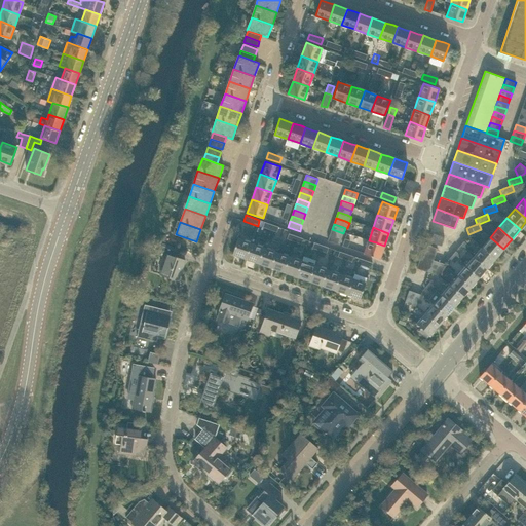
[(341,239),(343,233),(332,229),(330,235),(341,239)]
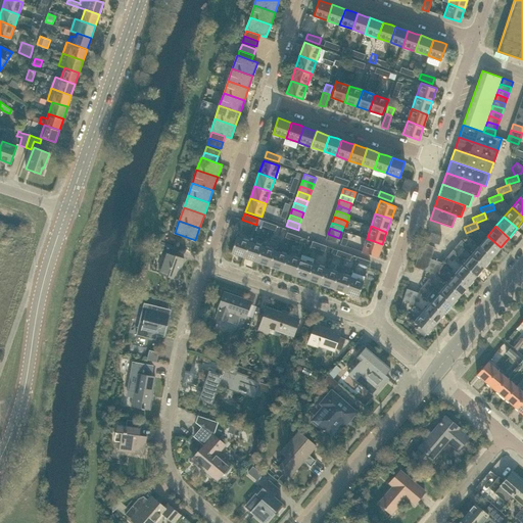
[(431,233),(431,232),(428,240),(428,241),(429,240),(433,241),(438,243),(438,244),(441,236),(440,236),(431,233)]
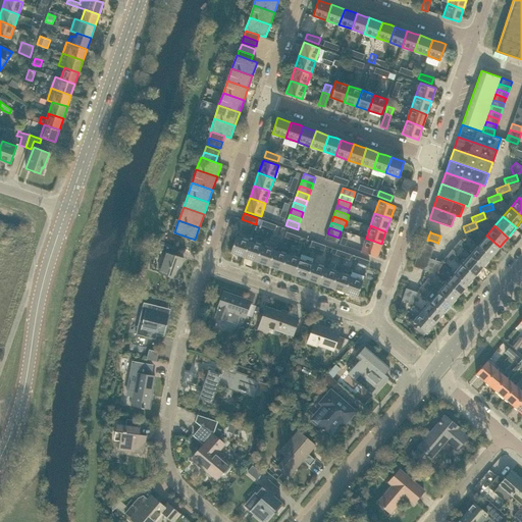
[(325,239),(336,243),(338,238),(327,233),(325,239)]
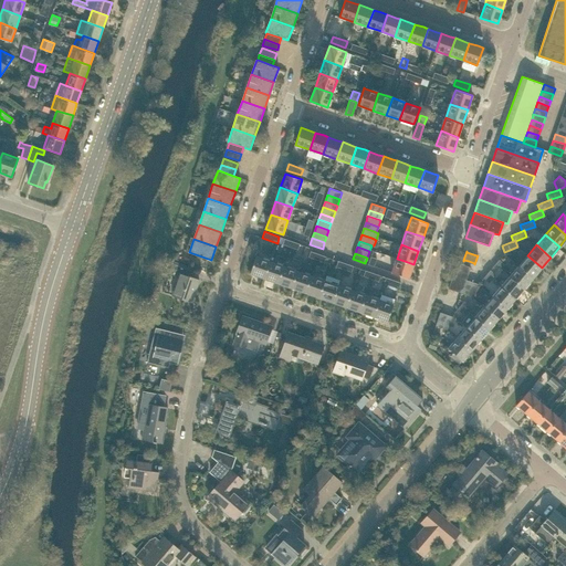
[(533,278),(542,268),(527,255),(519,265),(533,278)]
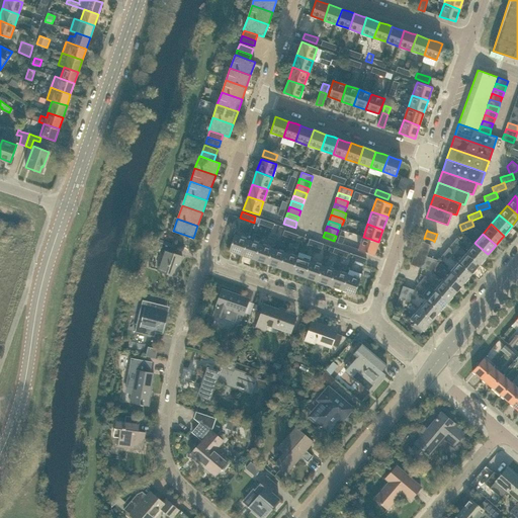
[(247,239),(235,235),(234,235),(229,250),(242,255),(247,239)]
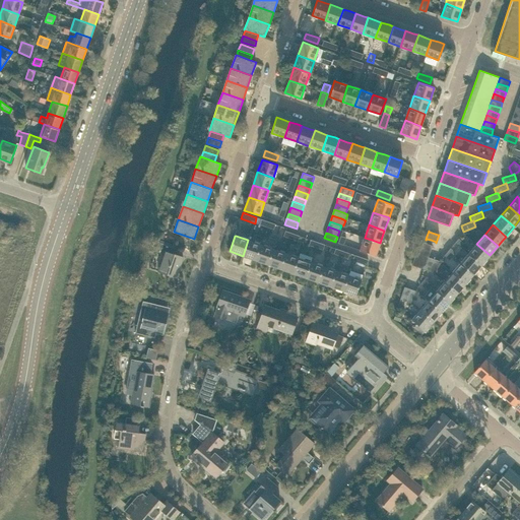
[(380,243),(372,240),(365,238),(360,250),(376,256),(380,243)]
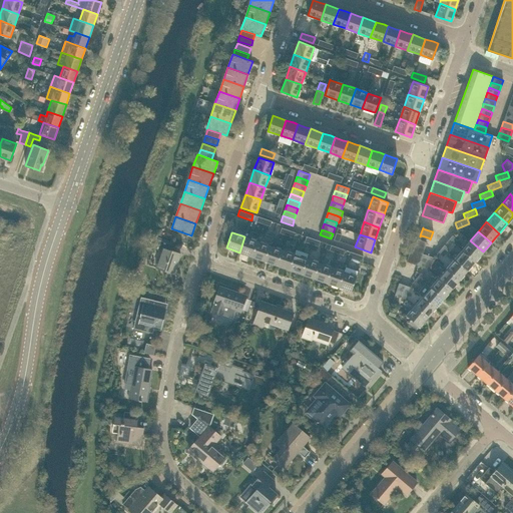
[(251,257),(258,241),(244,236),(239,252),(251,257)]
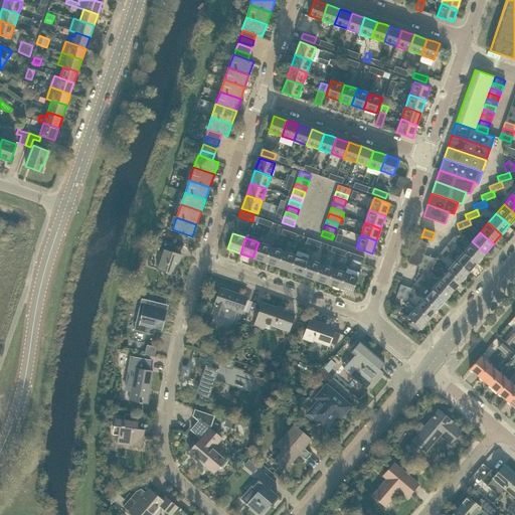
[(171,251),(173,244),(157,239),(154,248),(155,249),(149,266),(174,275),(181,254),(171,251)]
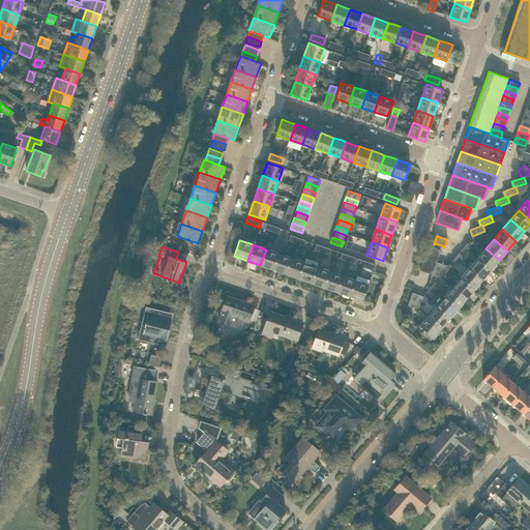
[(439,257),(441,251),(429,246),(427,252),(439,257)]
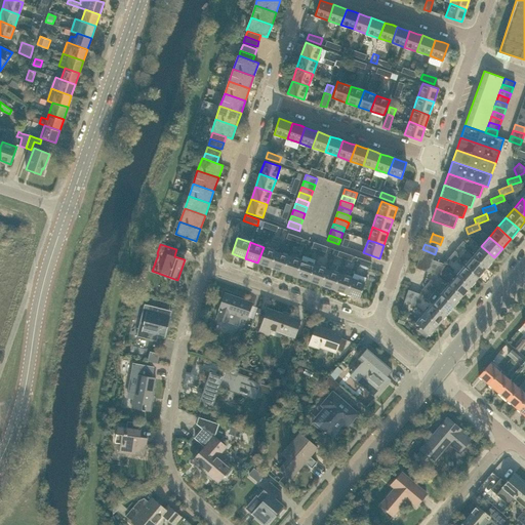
[(486,268),(494,257),(481,246),(473,255),(486,268)]
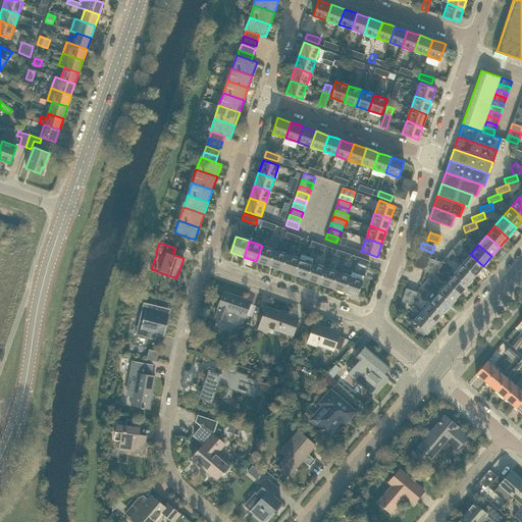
[(269,265),(274,250),(262,246),(256,261),(269,265)]
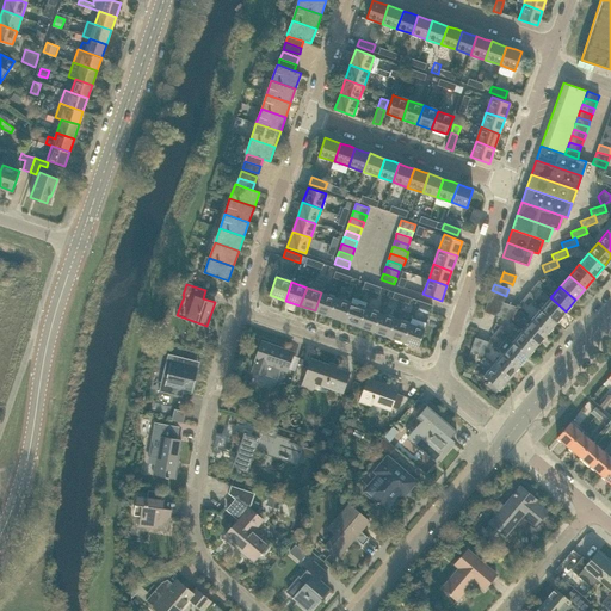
[(504,302),(506,296),(492,290),(489,297),(495,300),(503,302),(504,302)]
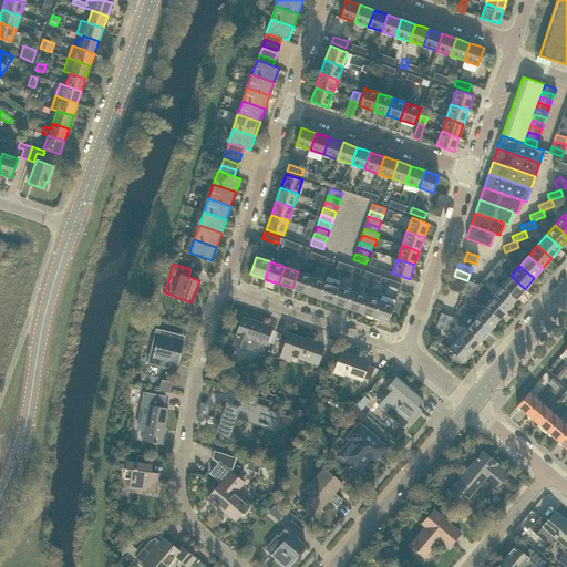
[(306,294),(311,276),(298,271),(292,288),(306,294)]
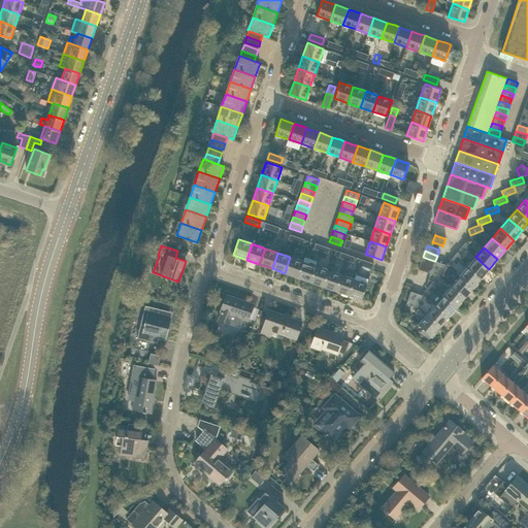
[(297,277),(303,262),(290,257),(285,273),(297,277)]
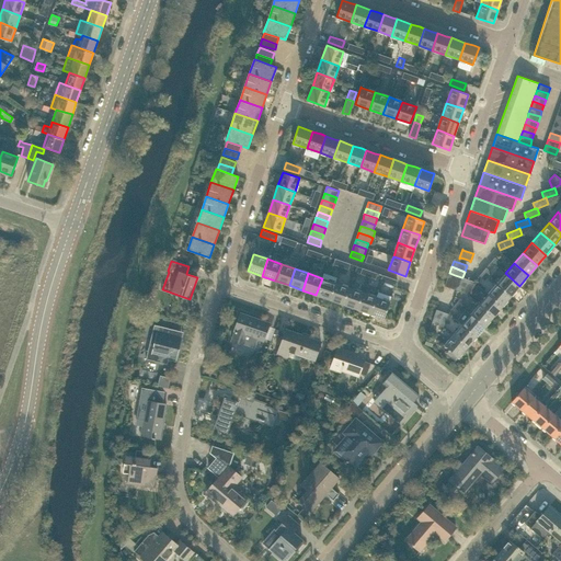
[(450,288),(455,275),(449,273),(445,286),(450,288)]
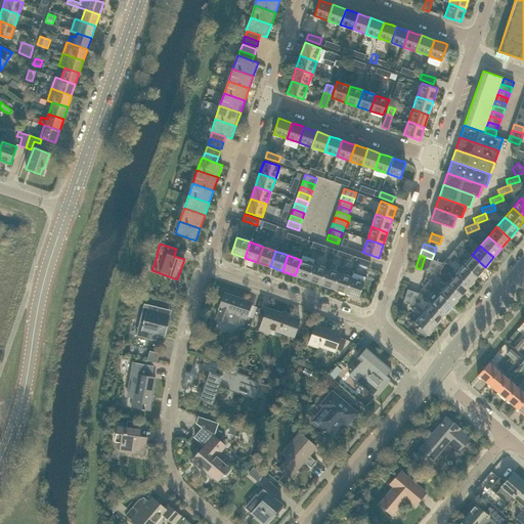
[(477,276),(485,267),(472,255),(464,265),(477,276)]
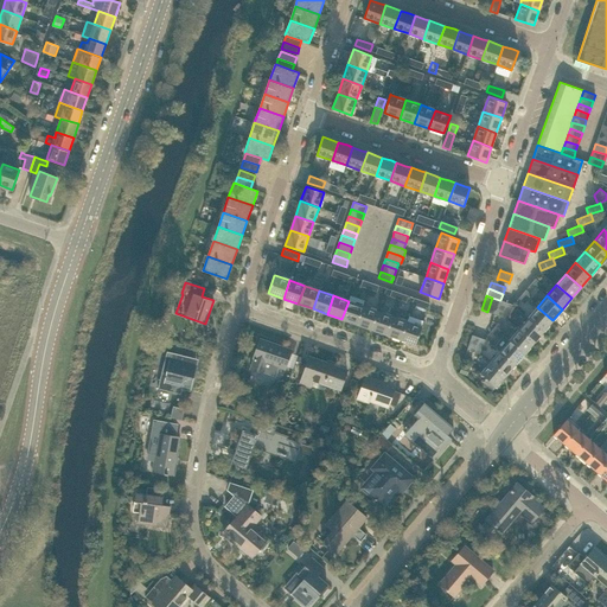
[(428,310),(429,304),(414,298),(411,305),(428,310)]
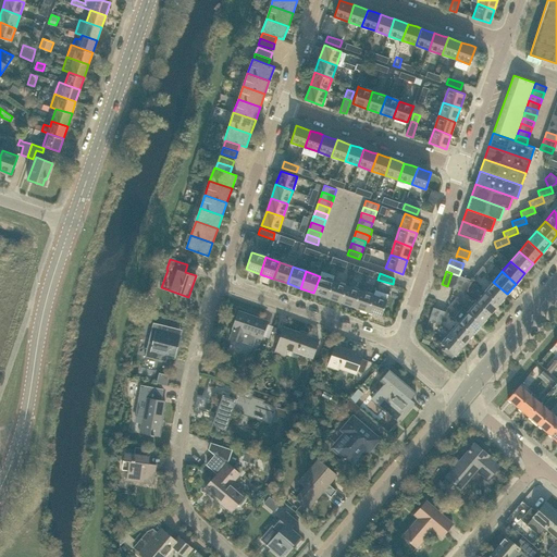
[(454,288),(458,275),(452,273),(447,286),(454,288)]
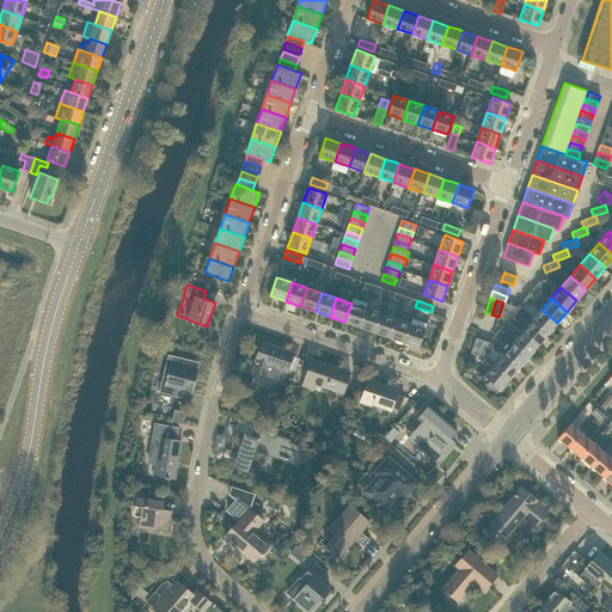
[(510,305),(505,303),(503,303),(499,317),(506,319),(510,305)]
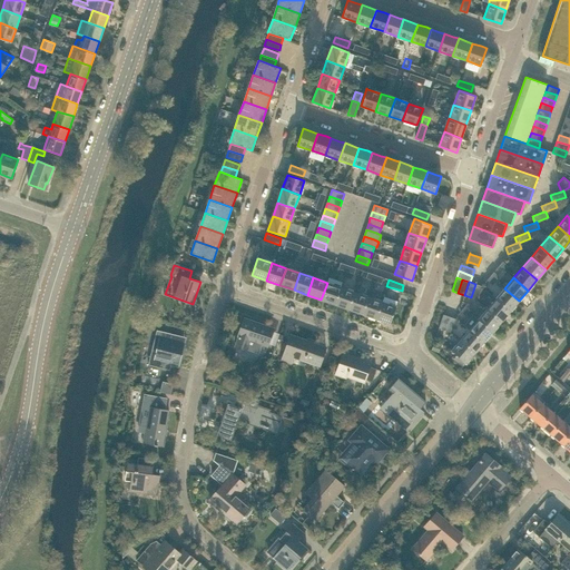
[(335,304),(341,287),(327,283),(321,300),(335,304)]
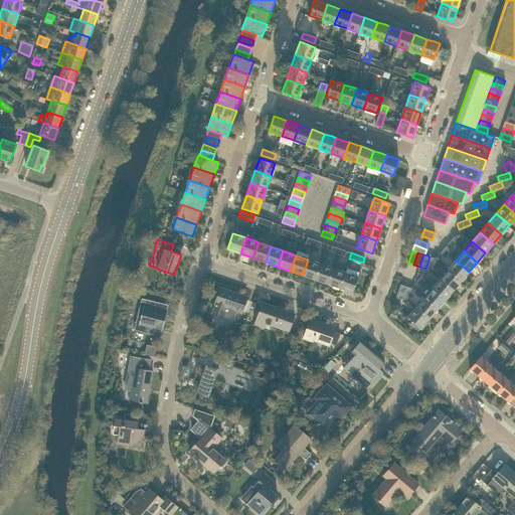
[(431,271),(436,259),(430,256),(425,269),(431,271)]
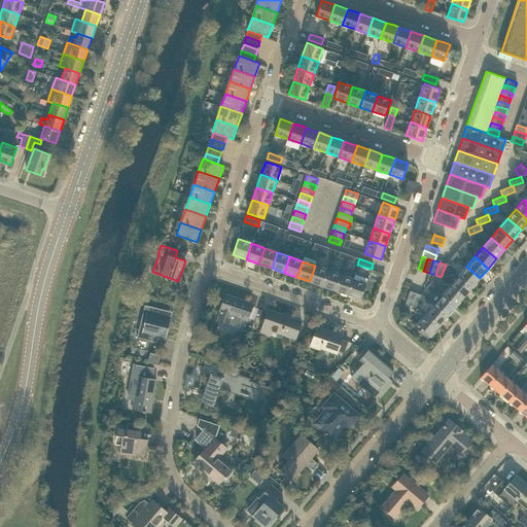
[(322,286),(327,270),(315,266),(310,281),(322,286)]
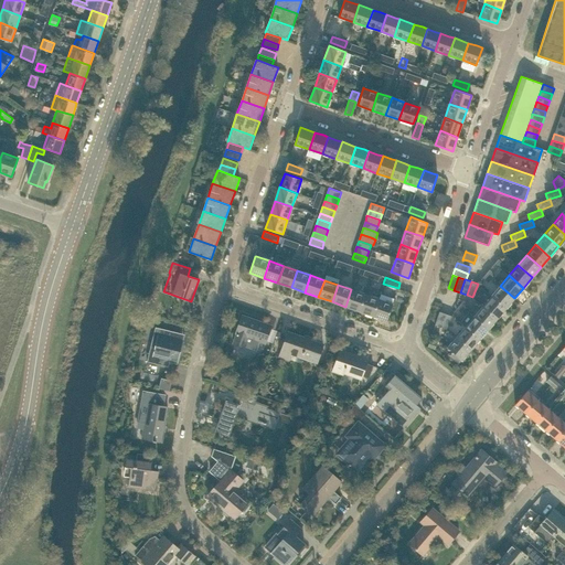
[(505,308),(514,298),(500,286),(491,296),(505,308)]
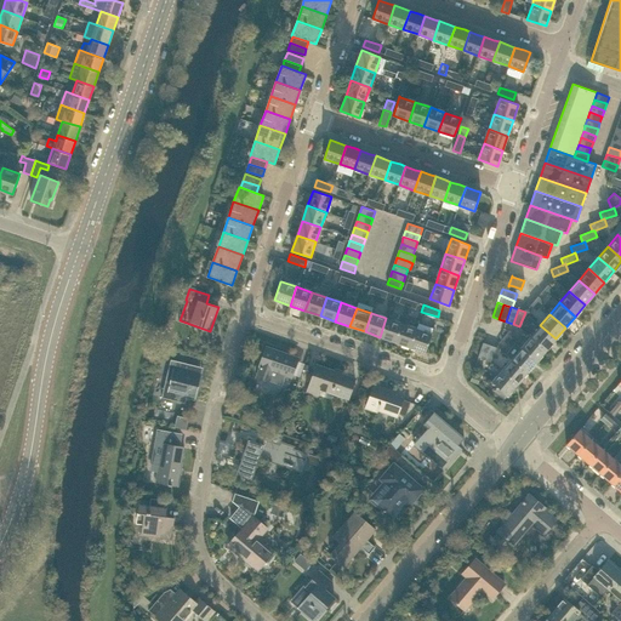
[(394,342),(402,323),(386,318),(380,337),(394,342)]
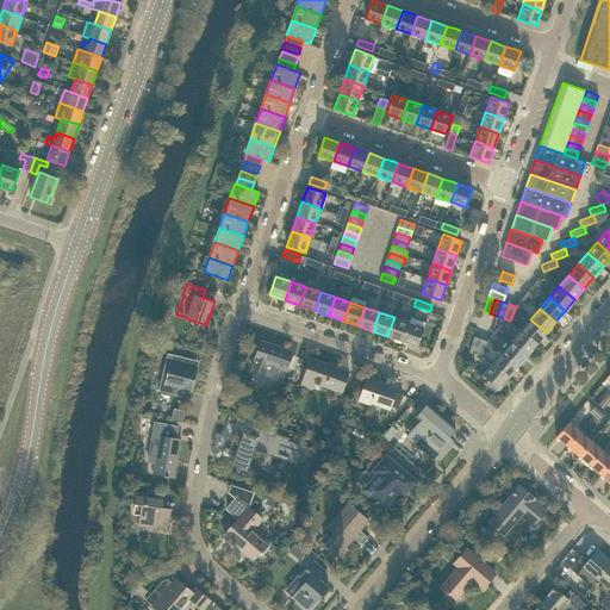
[(403,341),(409,323),(394,317),(387,336),(403,341)]
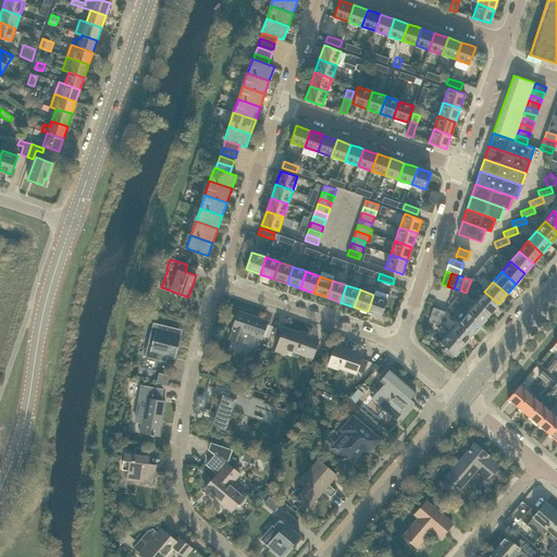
[(490,314),(498,304),(484,292),(475,301),(490,314)]
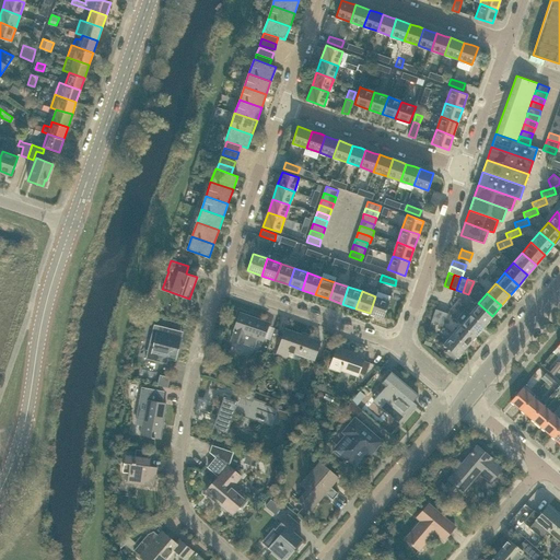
[(389,301),(388,301),(375,296),(370,313),(383,318),(389,301)]
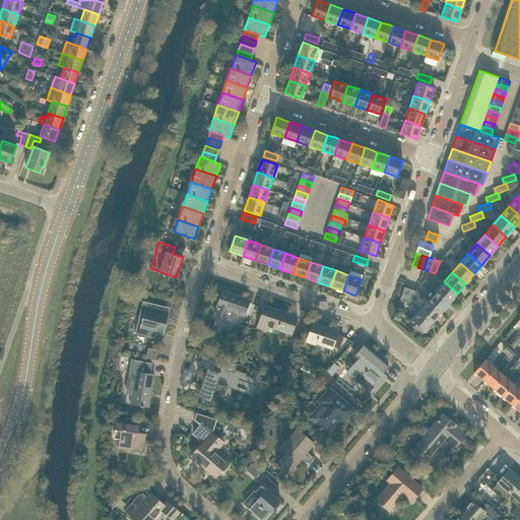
[(449,303),(457,294),(444,281),(436,290),(449,303)]
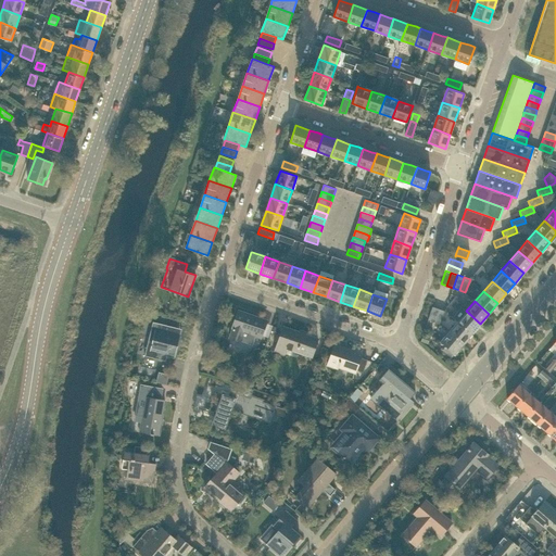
[(434,321),(439,308),(432,306),(428,319),(434,321)]
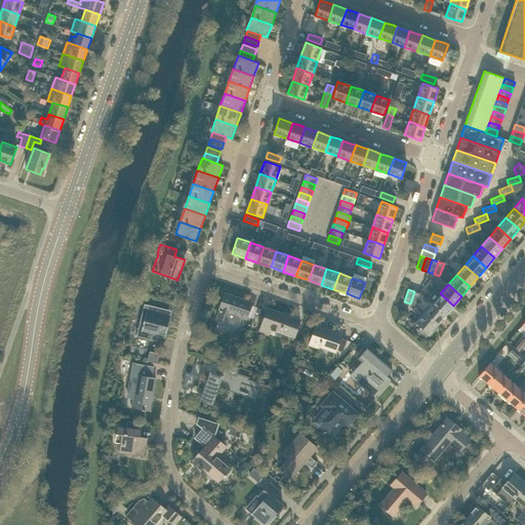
[(415,306),(420,293),(414,291),(410,304),(415,306)]
